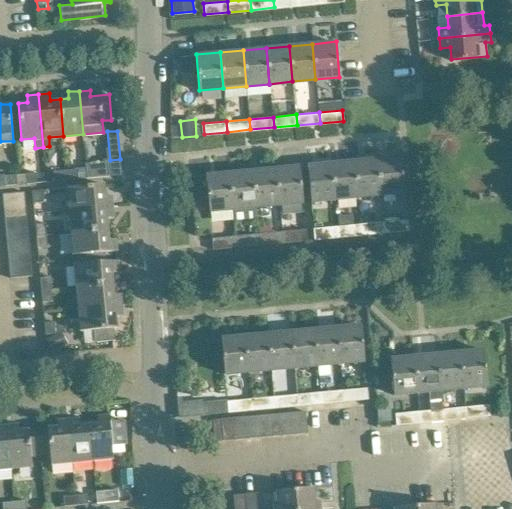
[(377,158),(381,194),(405,191),(401,156),(377,158)]
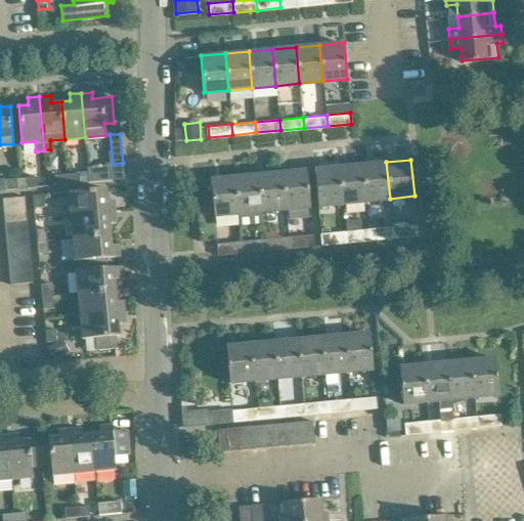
[(366,201),(390,199),(386,162),(362,164),(366,201)]
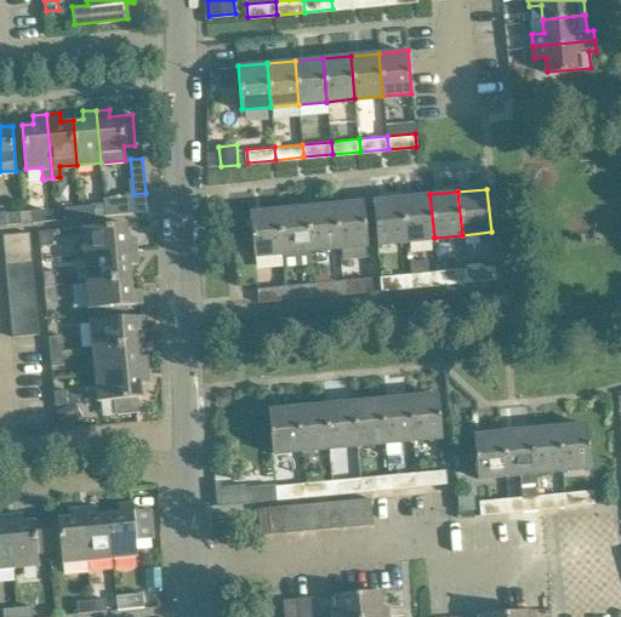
[(104,196),(106,215),(131,212),(130,194),(104,196)]
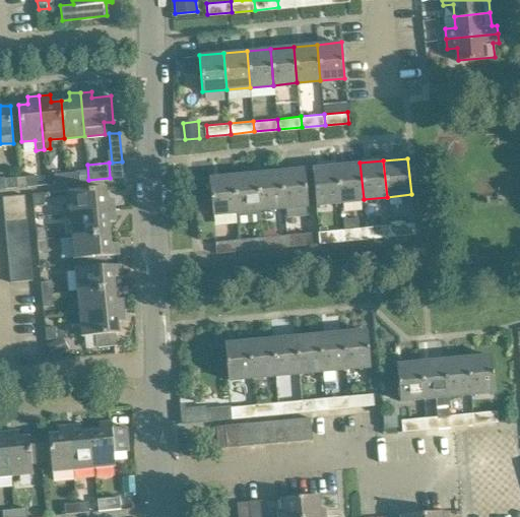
[(340,201),(364,199),(360,163),(336,165),(340,201)]
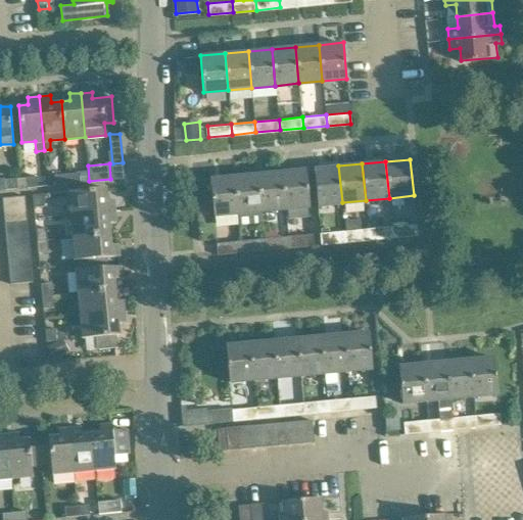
[(80,181),(89,181),(88,166),(87,166),(87,171),(67,172),(68,182),(80,181)]
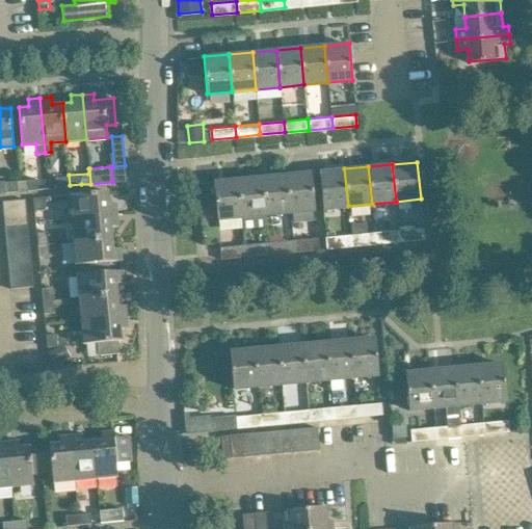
[(323,208),(348,206),(344,168),(319,172),(323,208)]
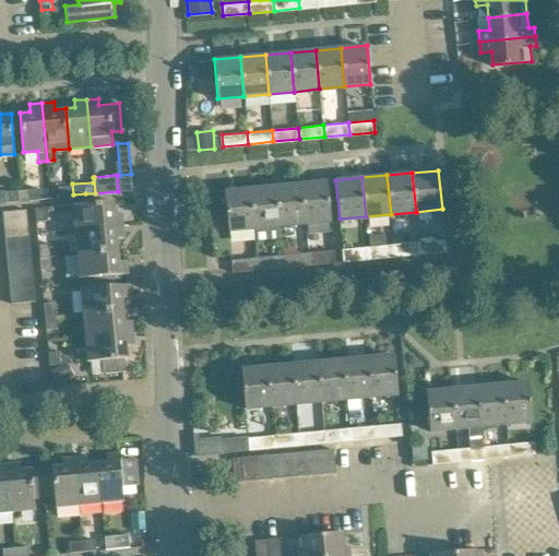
[(301,184),(305,222),(331,220),(328,181),(301,184)]
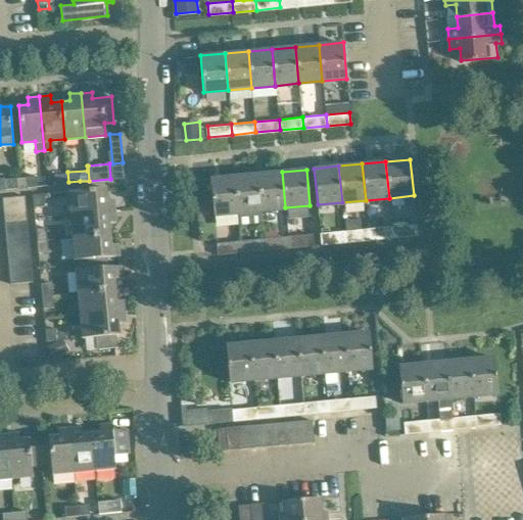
[(55,184),(68,182),(67,172),(54,174),(55,184)]
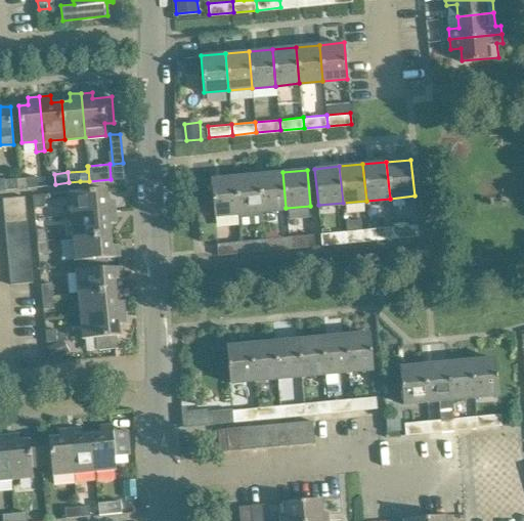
[(262,211),(286,208),(282,172),(259,174),(262,211)]
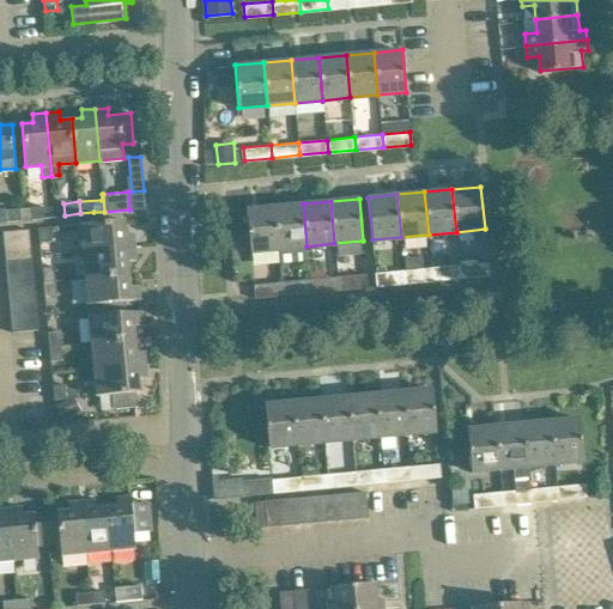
[(279,249),(307,247),(303,203),(275,206),(279,249)]
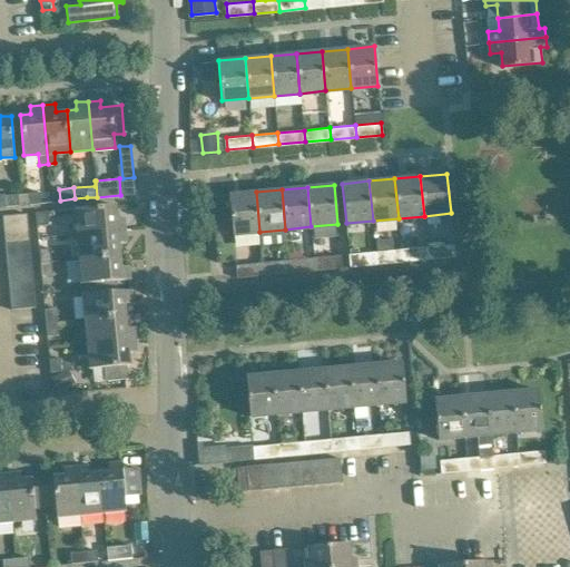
[(22,193),(23,204),(40,202),(40,191),(22,193)]
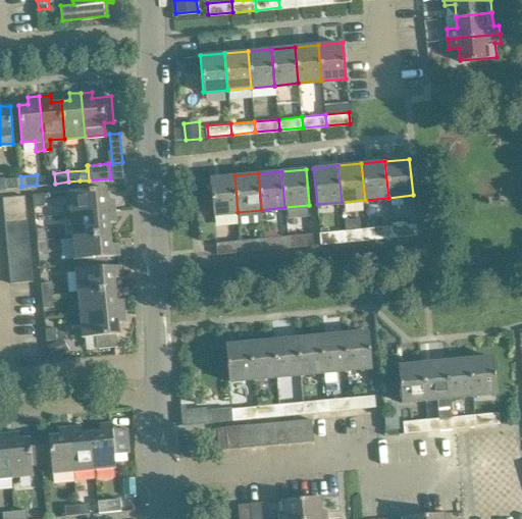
[(213,214),(238,212),(235,175),(210,177),(213,214)]
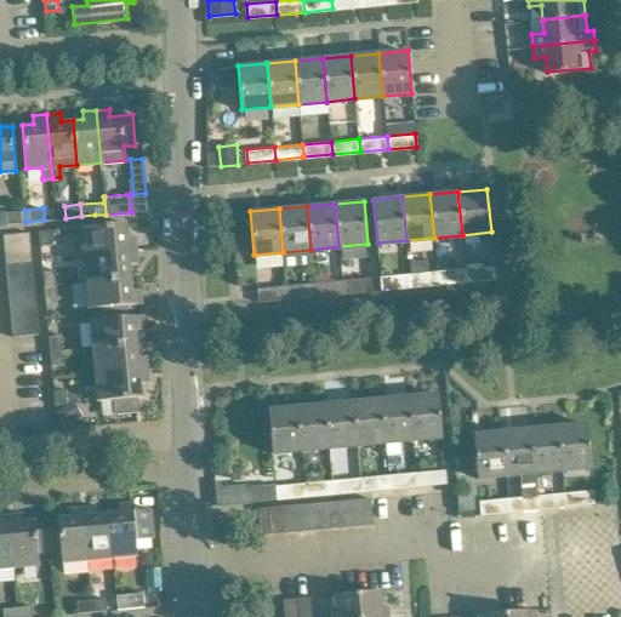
[(0,223),(26,222),(24,210),(5,211),(5,210),(0,210),(0,223)]
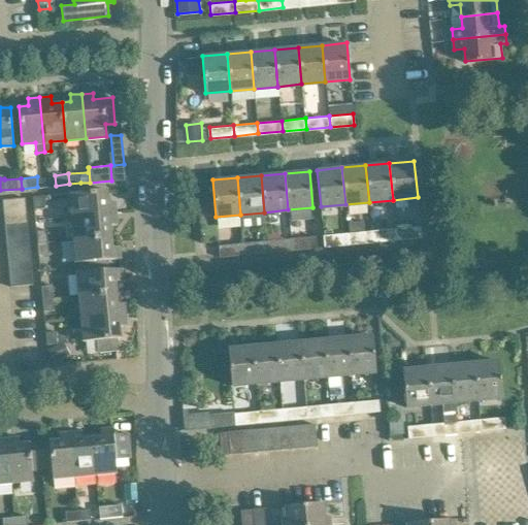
[(70,216),(116,211),(114,200),(108,200),(107,189),(68,192),(70,216)]
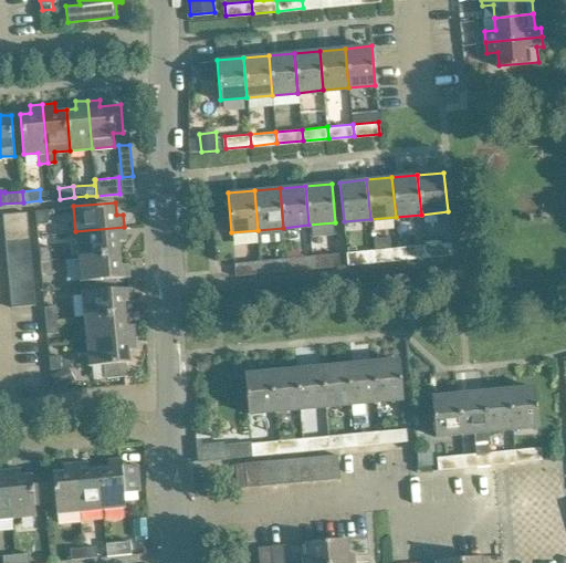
[(48,220),(46,209),(35,210),(37,221),(48,220)]
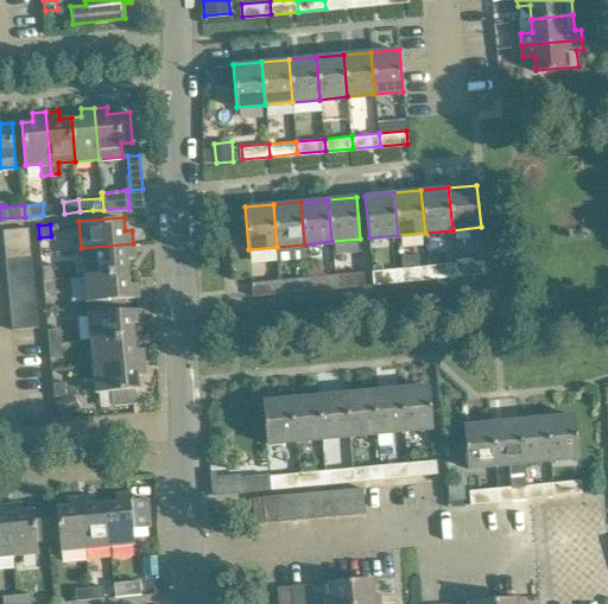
[(4,243),(30,241),(29,226),(2,228),(4,243)]
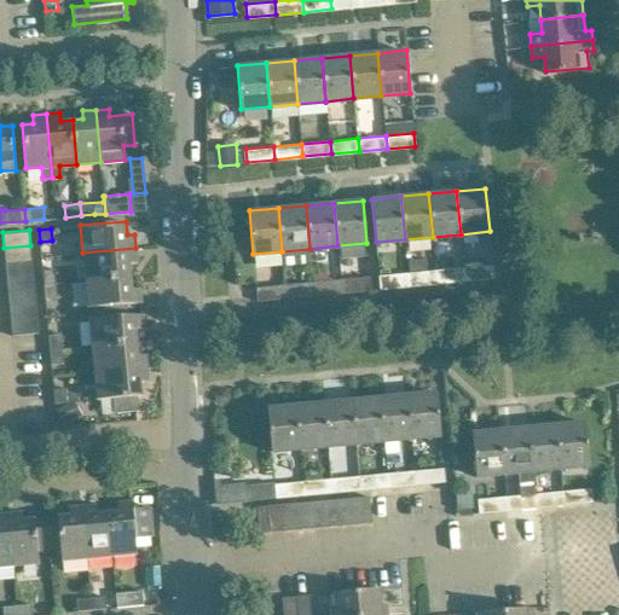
[(5,262),(32,260),(30,245),(4,248),(5,262)]
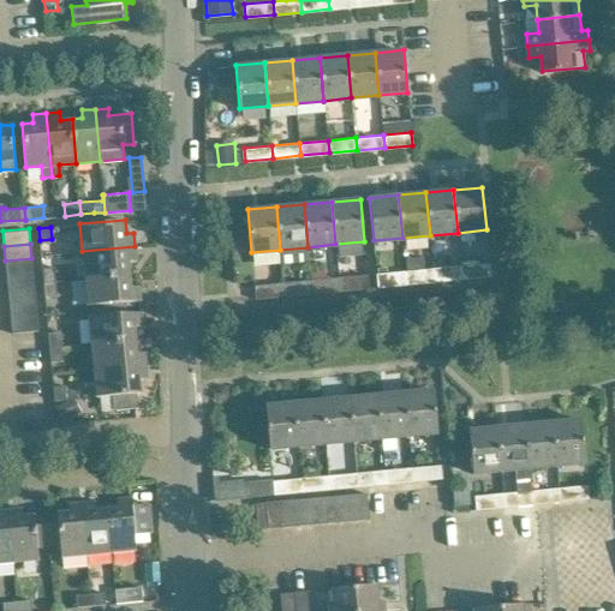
[(84,279),(130,274),(129,261),(136,259),(135,246),(82,251),(84,279)]
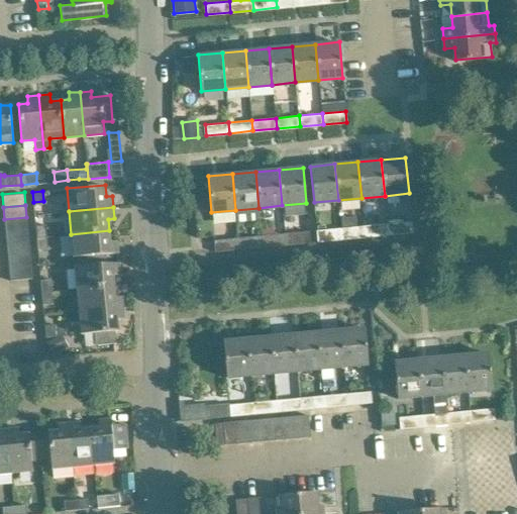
[(5,231),(27,229),(26,217),(4,219),(5,231)]
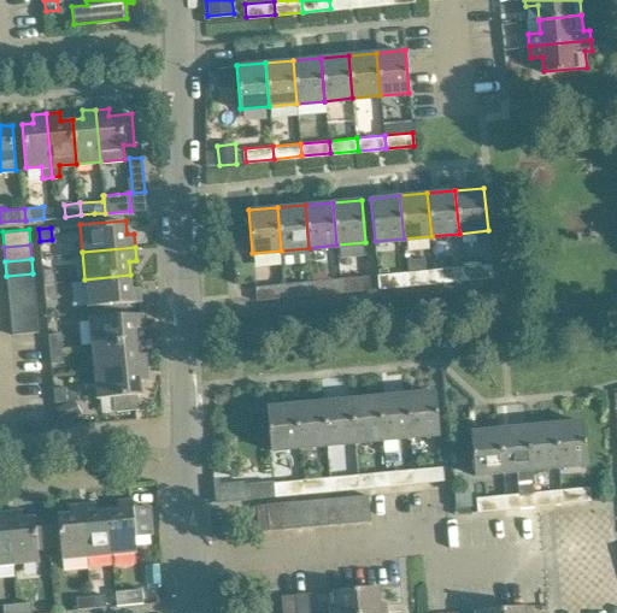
[(491,264),(462,266),(463,280),(492,276),(491,264)]
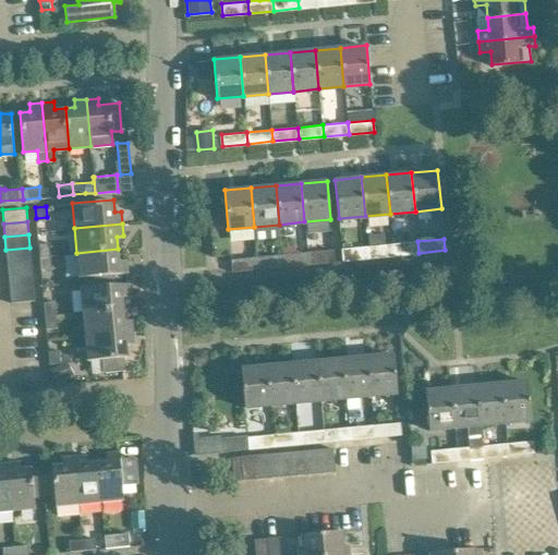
[(393,255),(419,253),(417,241),(392,243),(393,255)]
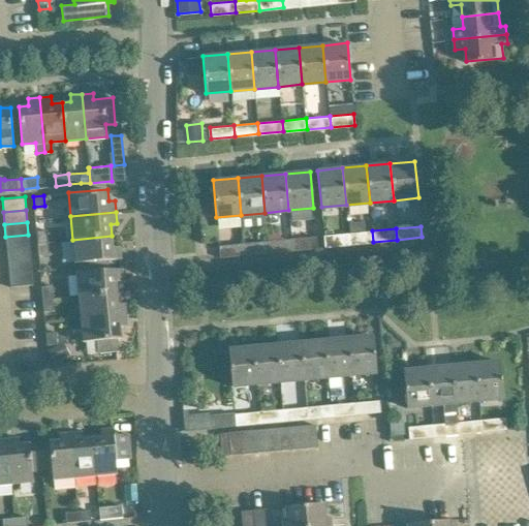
[(37,243),(47,243),(45,229),(36,230),(37,243)]
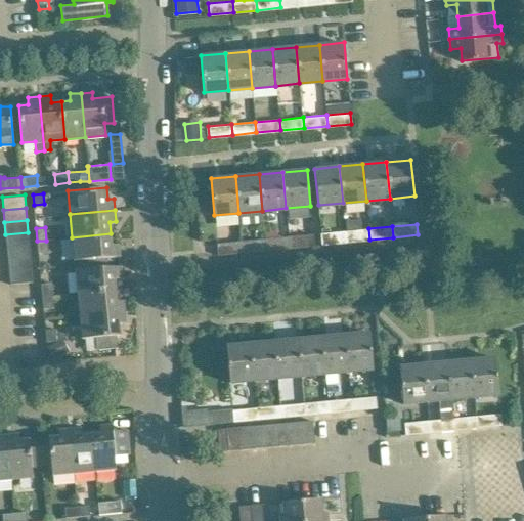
[(346,242),(369,240),(368,228),(345,230),(346,242)]
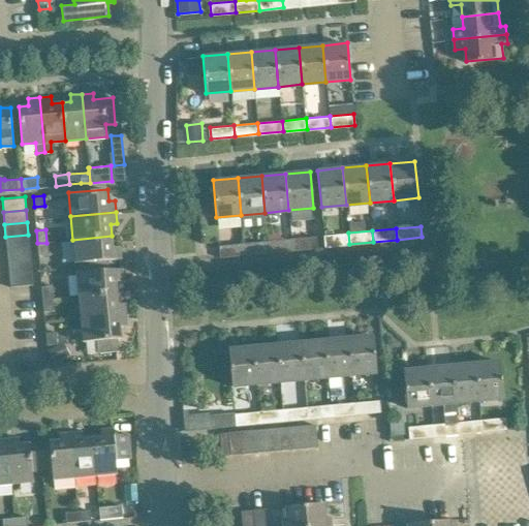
[(324,246),(349,244),(348,233),(323,236),(324,246)]
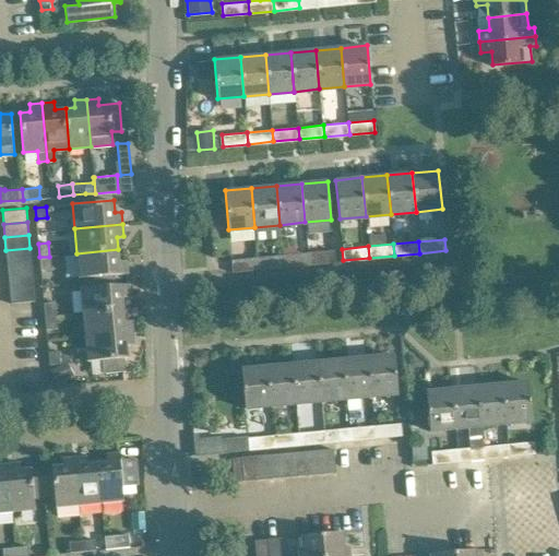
[(8,263),(31,261),(30,248),(6,250),(8,263)]
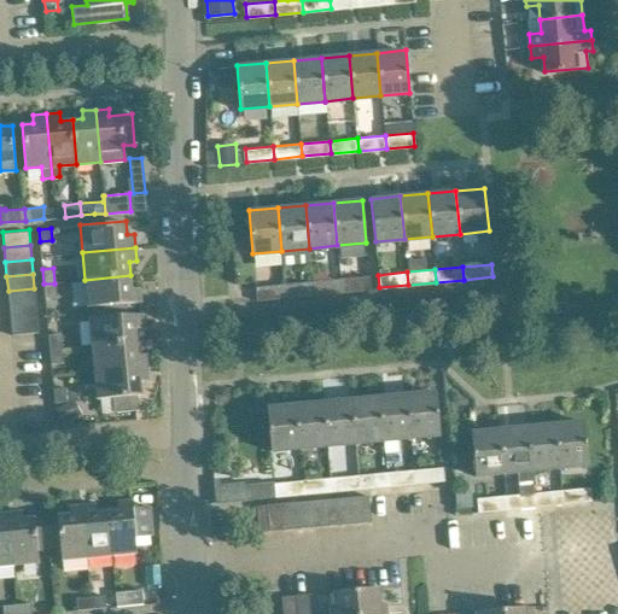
[(87,297),(79,297),(80,307),(87,307),(87,304),(116,303),(140,300),(139,287),(132,287),(130,275),(85,280),(87,297)]
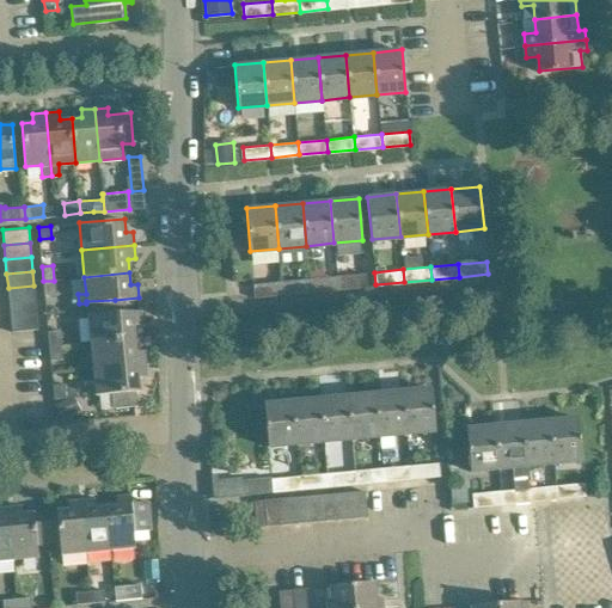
[(337,276),(338,288),(367,286),(366,272),(337,276)]
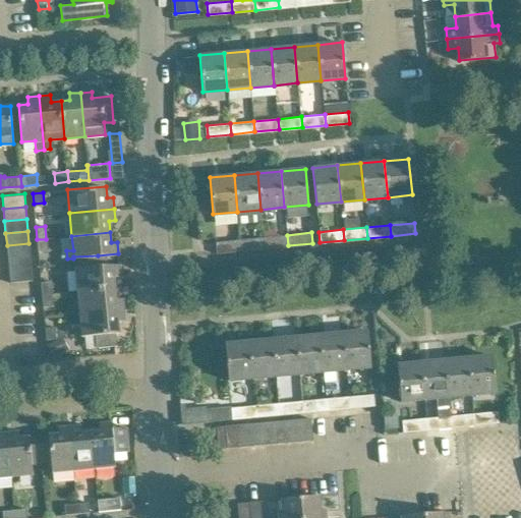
[(265,248),(288,245),(287,235),(264,237),(265,248)]
